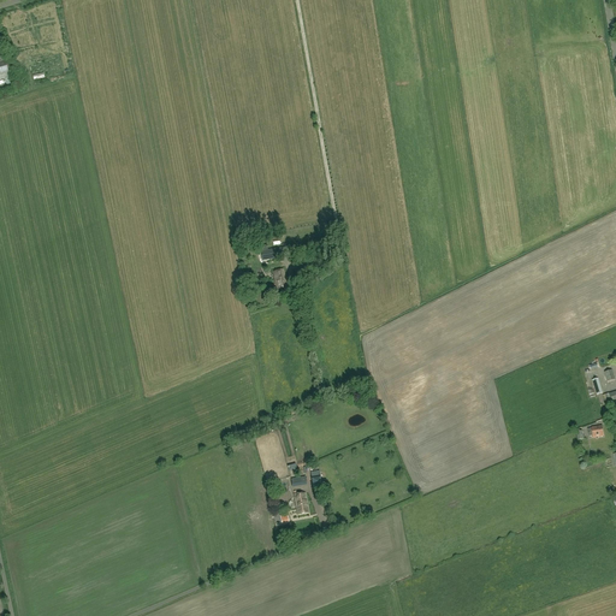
[(282,249),(261,252),(262,261),(283,258),(282,249)]
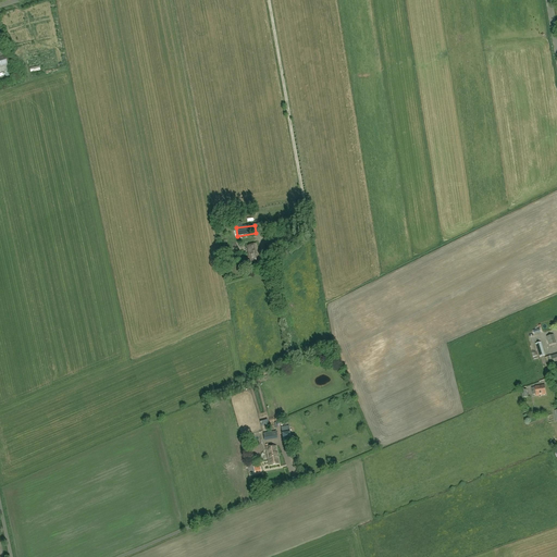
[(279,243),(274,244),(274,242),(267,244),(268,251),(276,250),(280,249),(279,243)]
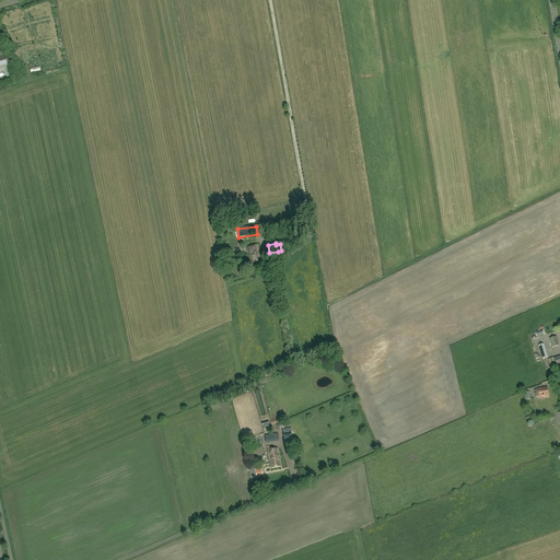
[(248,247),(252,264),(261,261),(258,246),(248,247)]
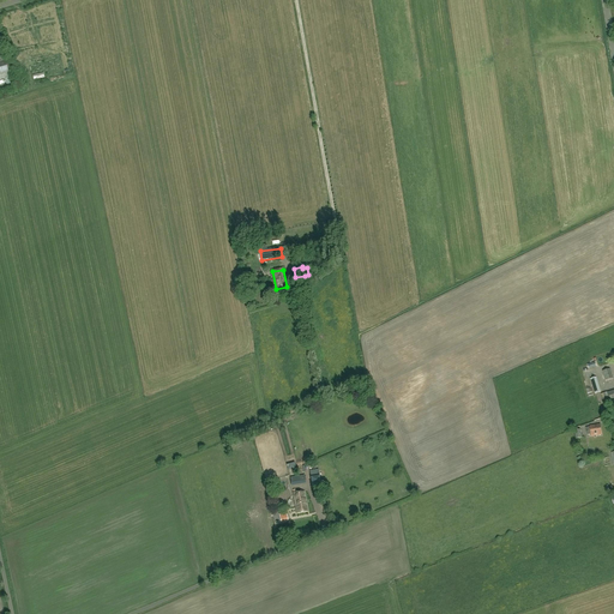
[(602,372),(605,381),(613,379),(611,369),(602,372)]
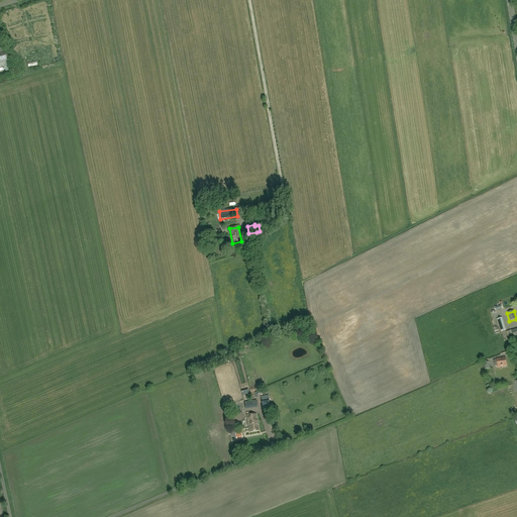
[(516,328),(512,330),(511,331),(511,330),(506,332),(508,338),(510,337),(511,340),(514,339),(515,340),(516,339),(516,338),(516,337),(516,336),(516,328)]
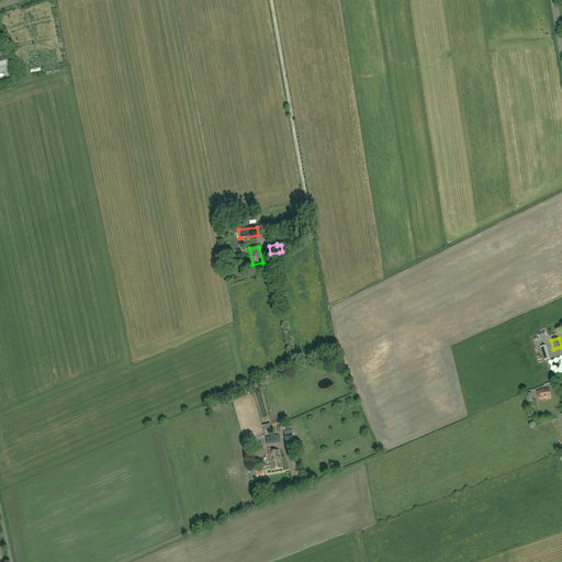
[(540,391),(537,391),(538,397),(541,397),(541,400),(551,397),(550,388),(540,390),(540,391)]
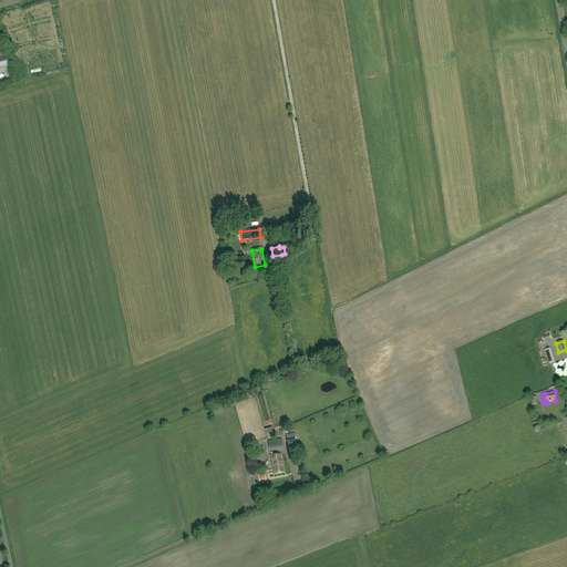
[(269,450),(282,446),(281,439),(268,442),(269,450)]
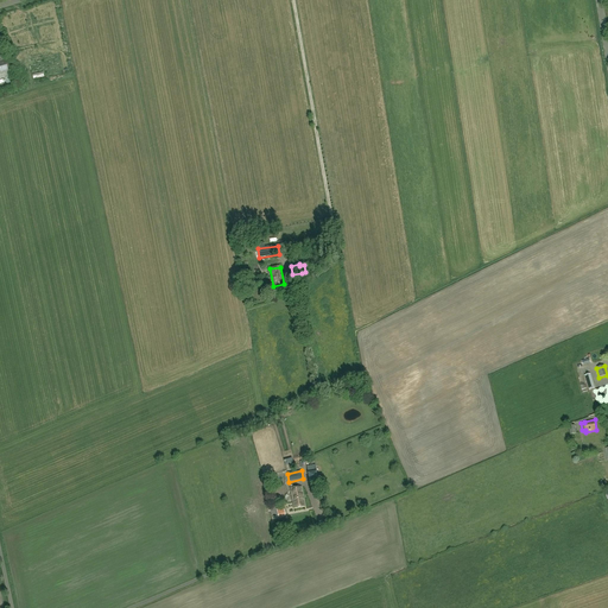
[(301,486),(293,487),(293,485),(290,486),(290,487),(295,507),(305,506),(301,486)]
